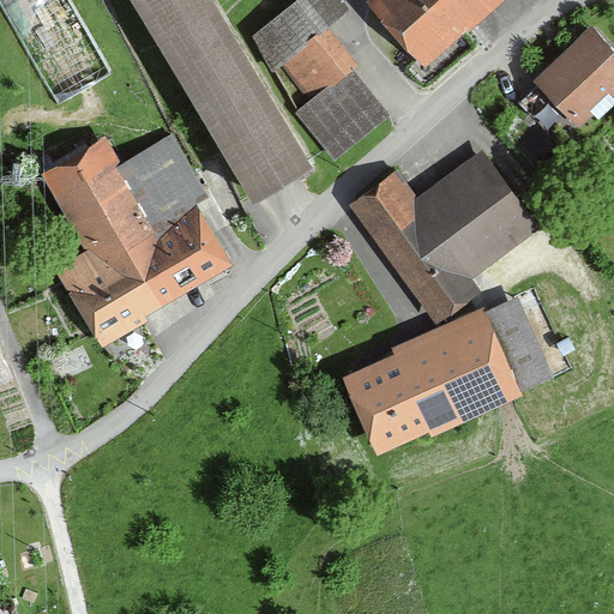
[(108,71),(67,0),(0,0),(58,100),(108,71)]
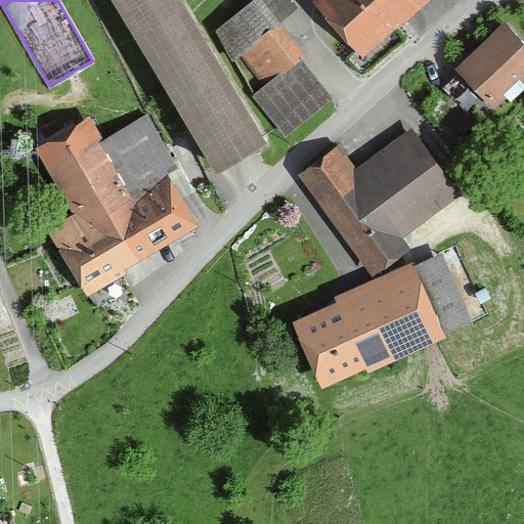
[(273,138),(188,0),(119,0),(222,169),(273,138)]
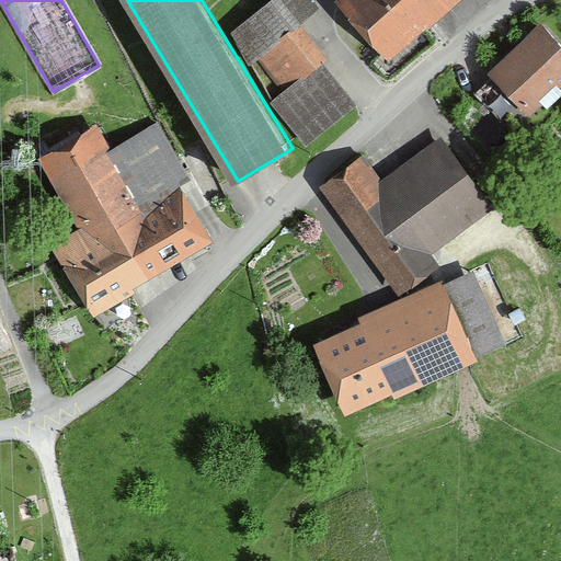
[(277,0),(233,37),(272,107),(307,149),(357,106),(323,66),(329,61),(301,29),(320,13),(313,4),(319,0),(277,0)]
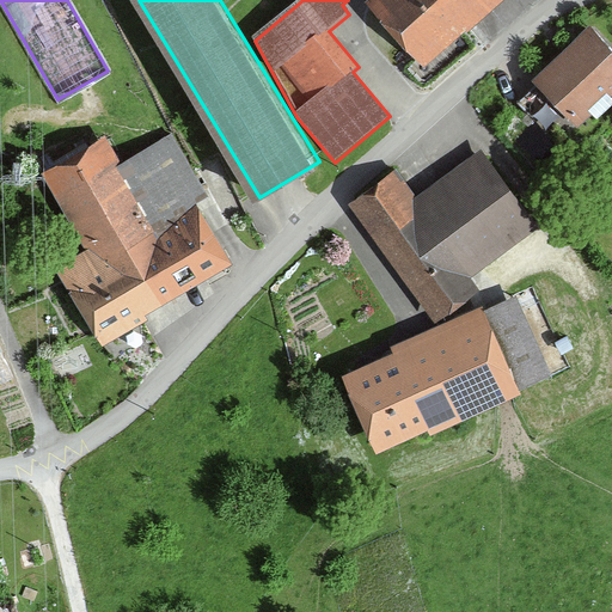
[(374,0),(372,4),(428,66),(501,0),(374,0)]
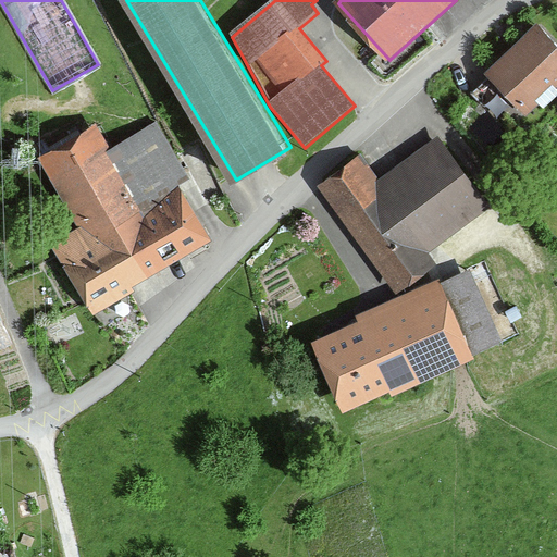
[(486,73),(525,113),(556,84),(556,44),(537,24),(486,73)]
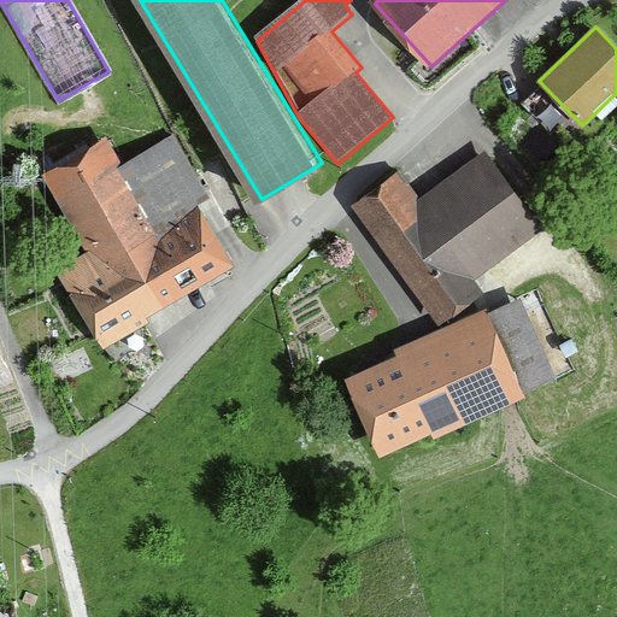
[(211,205),(175,137),(122,165),(109,140),(46,174),(88,253),(59,268),(103,347),(148,323),(146,318),(236,270),(204,209),(211,205)]
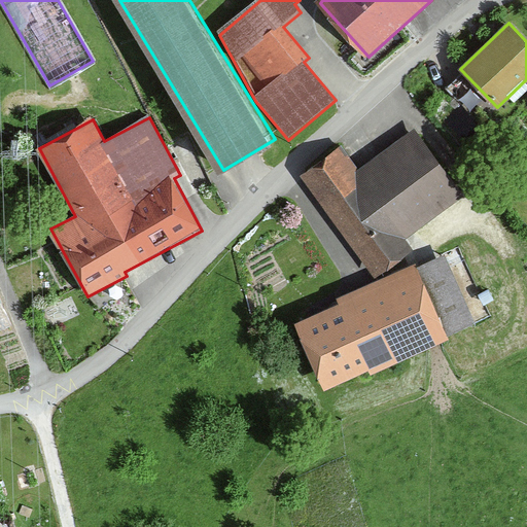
[(359,172),(342,149),(301,179),(376,280),(415,250),(408,240),(464,199),(414,131),(359,172)]
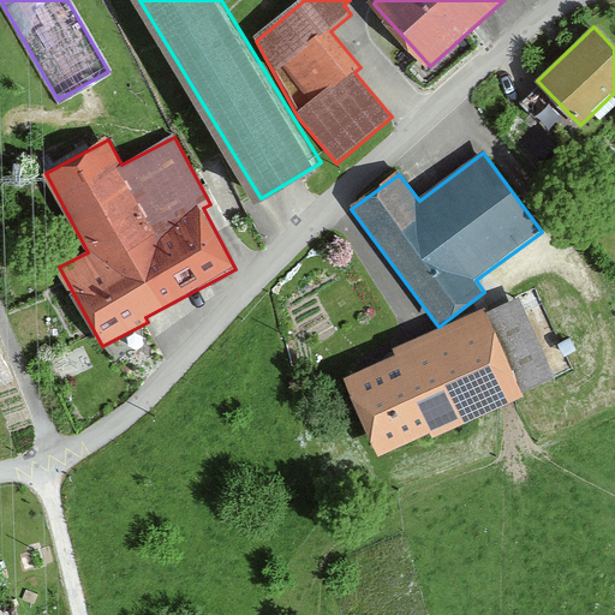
[(554,382),(521,303),(488,317),(485,311),(393,351),(395,356),(345,377),(378,454),(429,433),(433,441),(525,402),(523,395),(554,382)]
